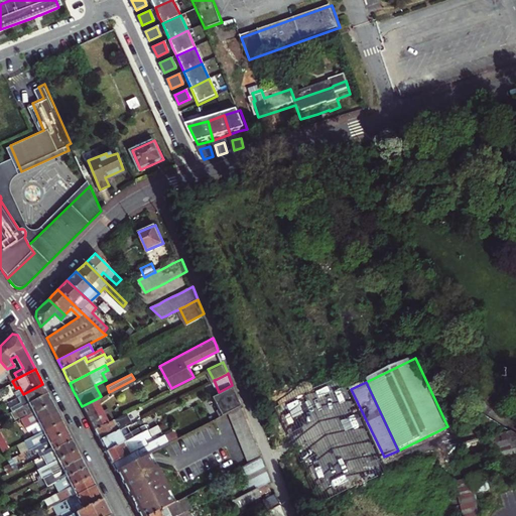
[(15,404),(17,408),(47,392),(45,388),(42,384),(23,394),(20,395),(23,400),(15,404)]
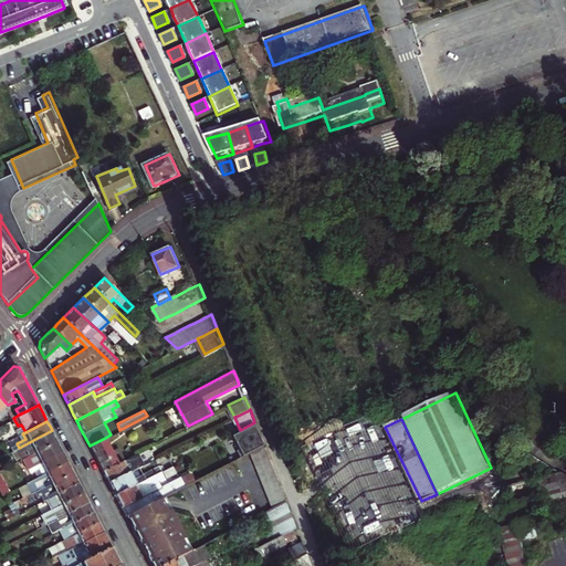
[(259,432),(254,422),(240,430),(233,433),(240,447),(238,449),(241,456),(250,451),(263,443),(259,432)]
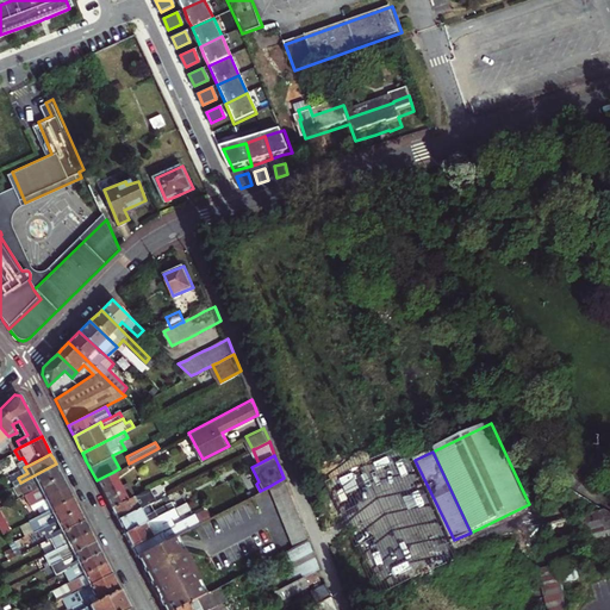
[(23,495),(25,493),(61,474),(58,470),(56,464),(20,483),(18,484),(23,492),(23,495)]
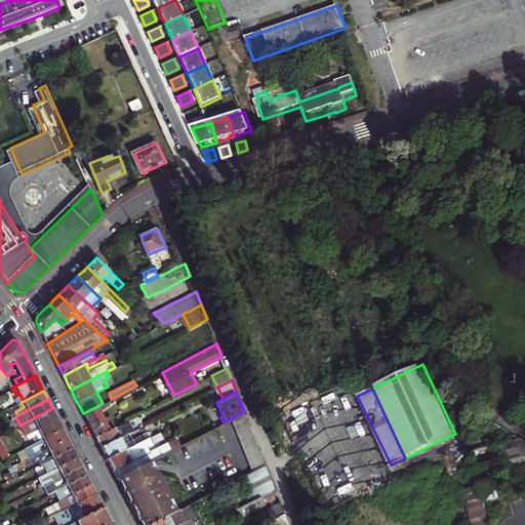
[(94,437),(109,429),(97,406),(83,413),(86,419),(94,437)]
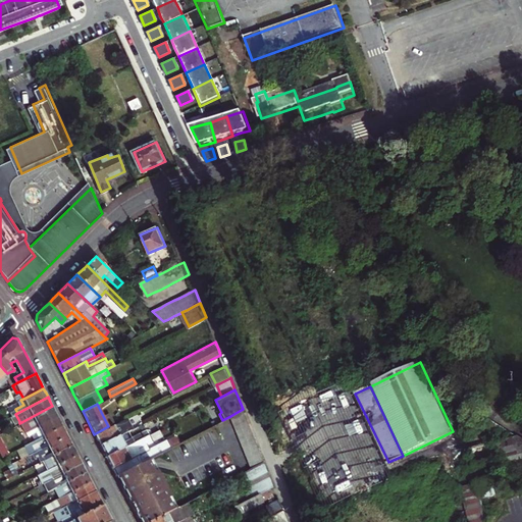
[(55,411),(52,406),(21,422),(25,431),(57,415),(55,411)]
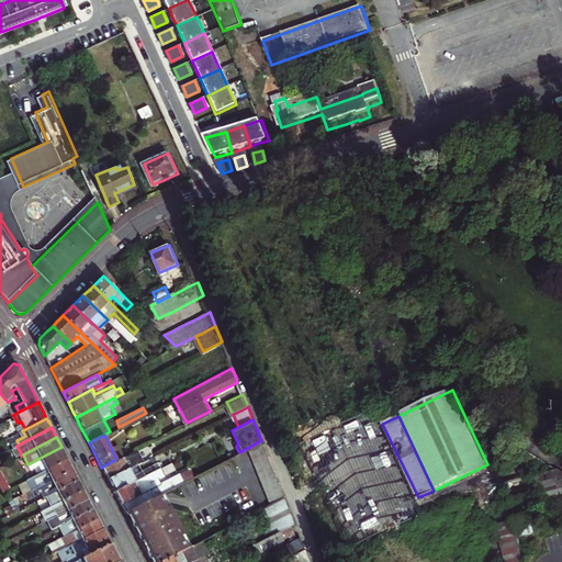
[(248,448),(270,503),(284,496),(261,440),(248,448)]
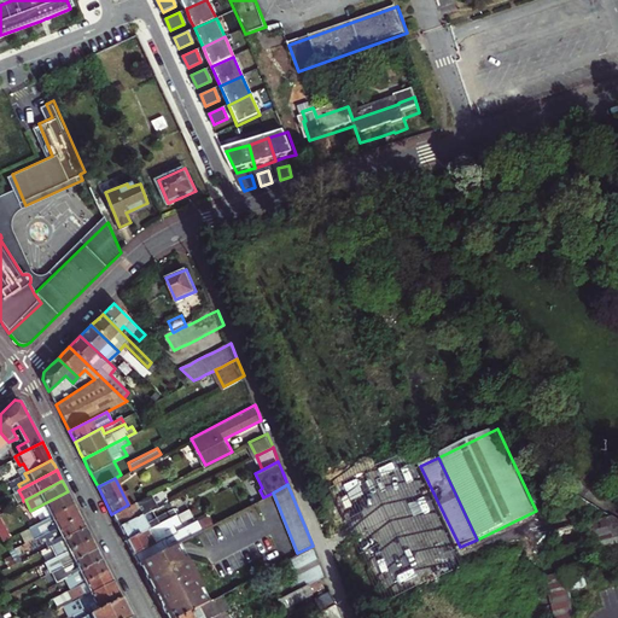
[(23,499),(18,490),(13,493),(17,501),(23,499)]
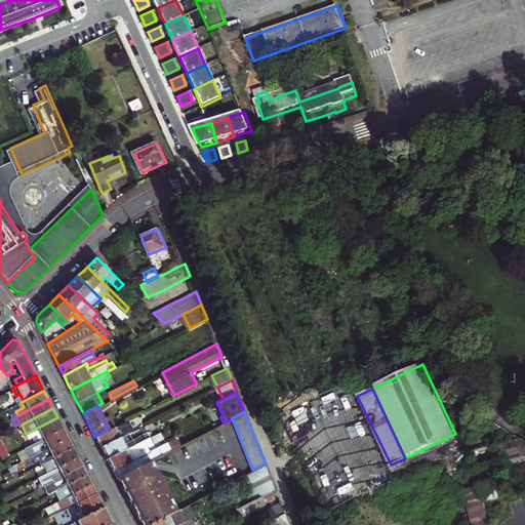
[(26,435),(28,438),(34,435),(36,441),(62,428),(59,422),(57,417),(26,434),(26,435)]
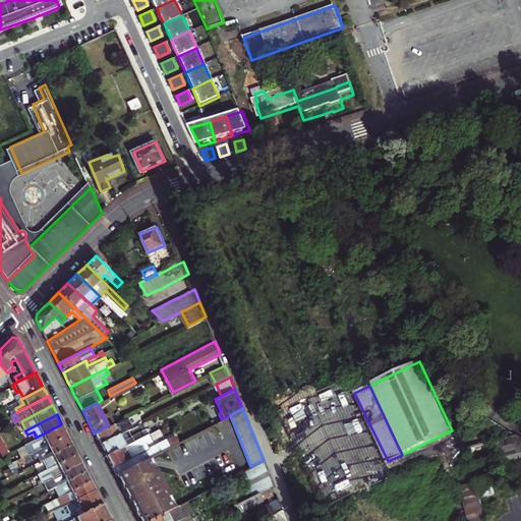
[(135,426),(129,415),(108,425),(94,433),(97,439),(100,444),(128,429),(135,426)]
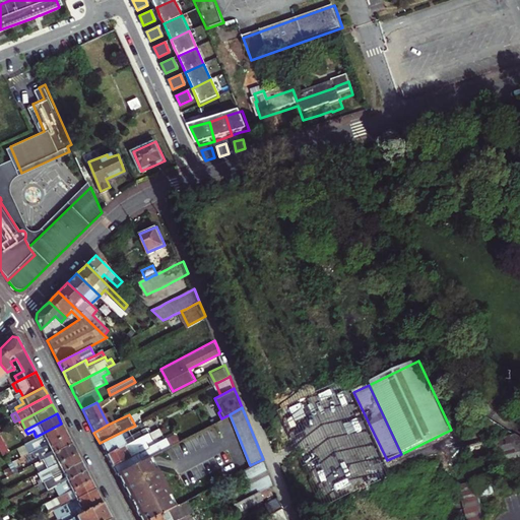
[(36,437),(22,444),(27,453),(66,433),(64,428),(61,424),(36,437)]
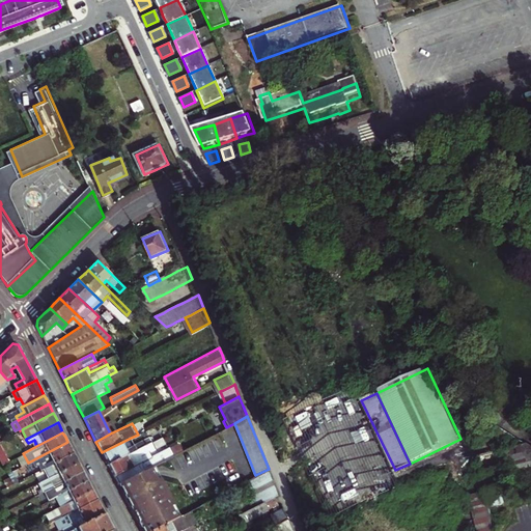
[(131,438),(102,452),(106,459),(108,465),(152,441),(149,435),(134,443),(131,438)]
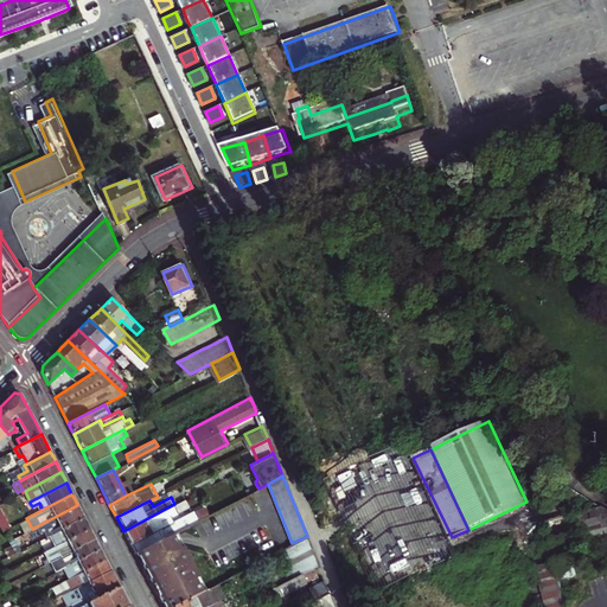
[(174,504),(123,531),(131,543),(135,553),(174,532),(199,519),(195,510),(174,521),(173,516),(179,512),(174,504)]
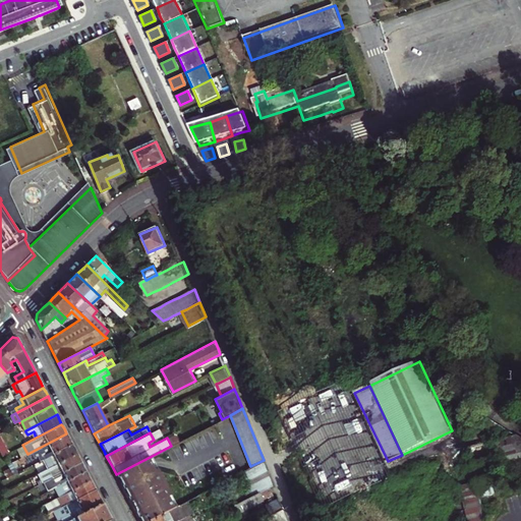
[(43,458),(71,443),(69,439),(66,433),(27,454),(30,457),(35,454),(38,460),(43,458)]
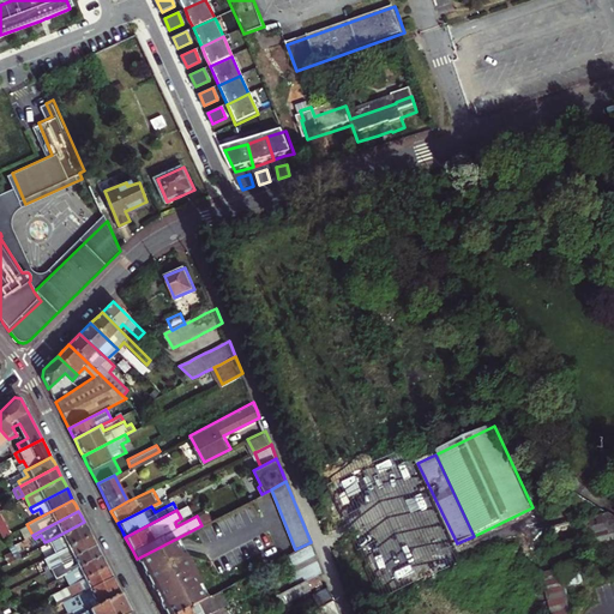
[(197,516),(202,525),(211,519),(206,511),(197,516)]
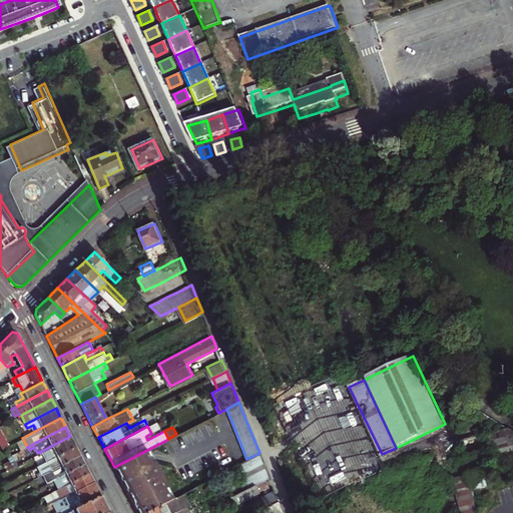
[(512,428),(511,427),(461,438),(465,457),(490,452),(493,468),(512,464),(512,428)]
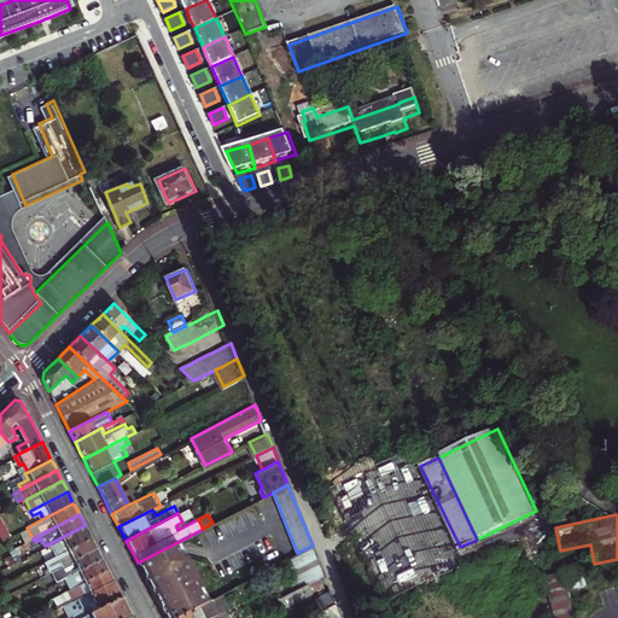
[(85,525),(51,543),(57,554),(91,536),(88,532),(85,525)]
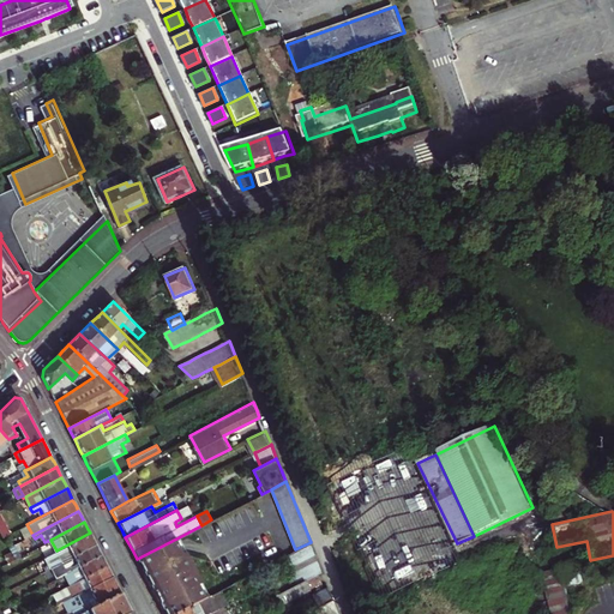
[(44,557),(50,567),(53,566),(96,545),(92,539),(90,533),(56,551),(44,557)]
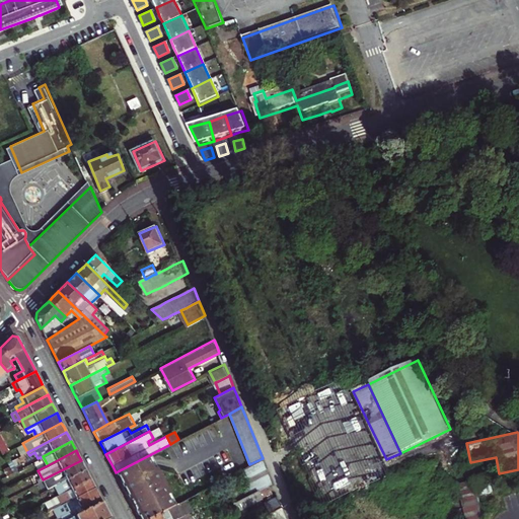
[(147,518),(175,505),(149,455),(116,472),(134,509),(139,518),(147,518)]
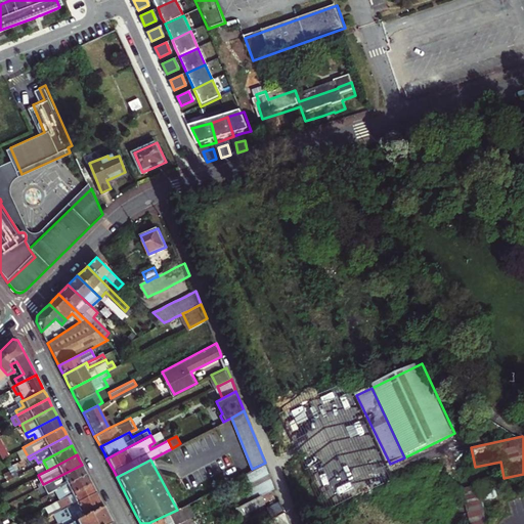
[(252,469),(243,474),(253,497),(271,488),(274,486),(265,463),(252,469)]
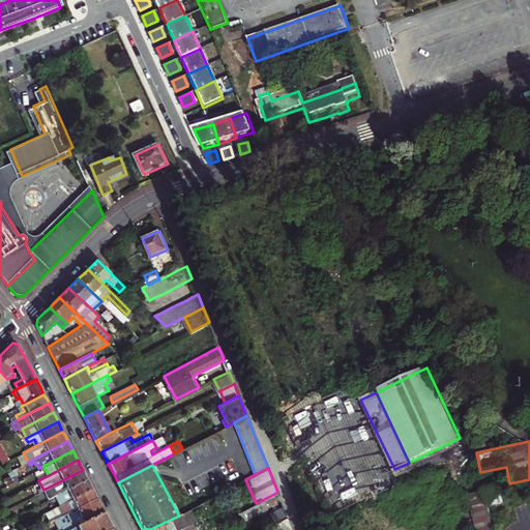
[(11,470),(6,473),(8,475),(11,482),(17,480),(11,470)]
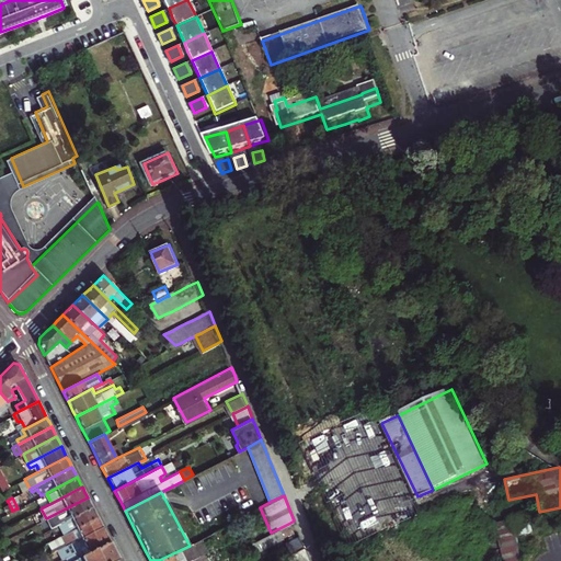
[(88,497),(48,517),(53,527),(59,524),(92,507),(90,503),(88,497)]
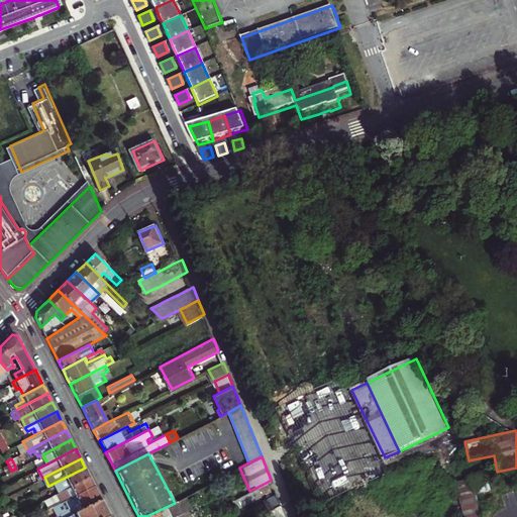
[(6,474),(11,471),(8,463),(2,468),(6,474)]
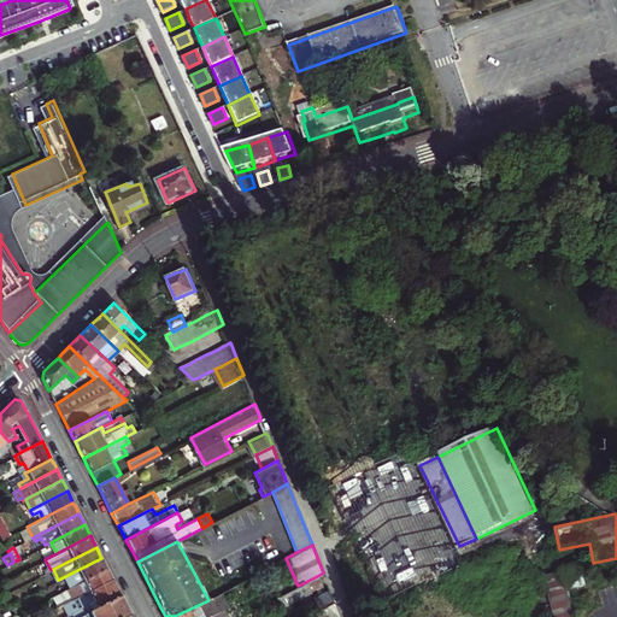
[(105,564),(101,558),(65,576),(71,586),(107,568),(105,564)]
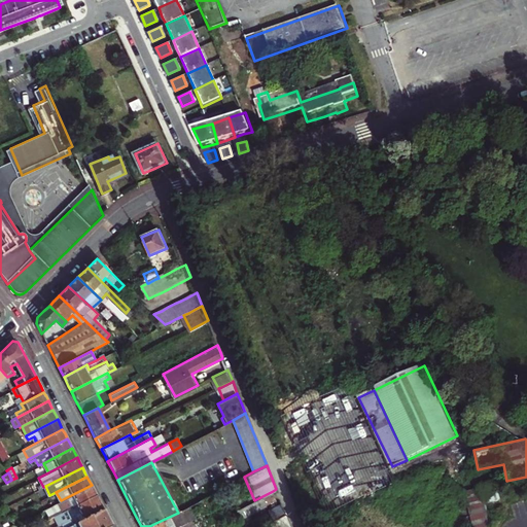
[(467,508),(472,526),(490,526),(485,504),(500,500),(496,484),(463,492),(467,508)]
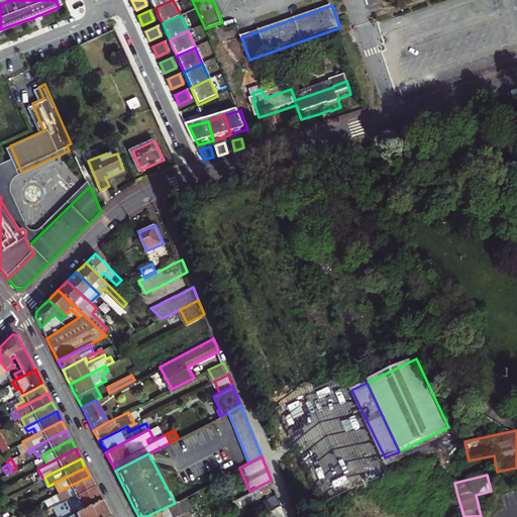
[(92,480),(90,476),(60,491),(47,497),(49,502),(46,503),(48,508),(55,505),(75,495),(94,485),(92,480)]
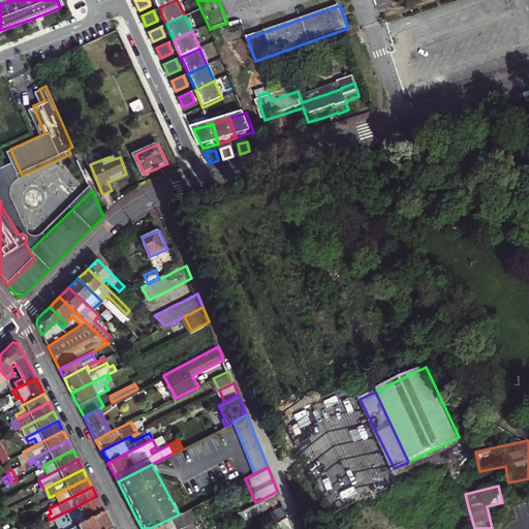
[(277,499),(274,493),(255,502),(237,511),(240,519),(267,504),(277,499)]
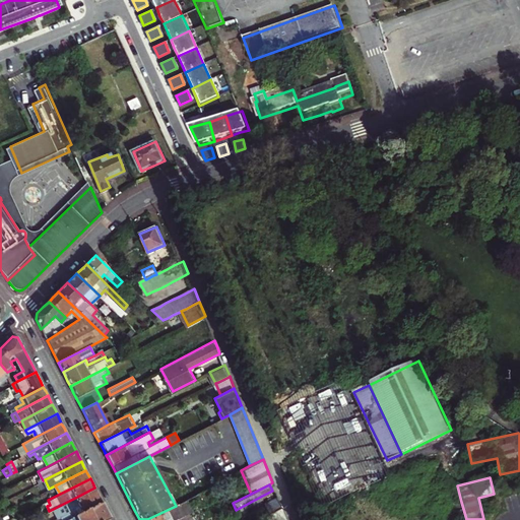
[(68,519),(103,503),(99,496),(94,488),(75,498),(55,508),(60,518),(56,519),(68,519)]
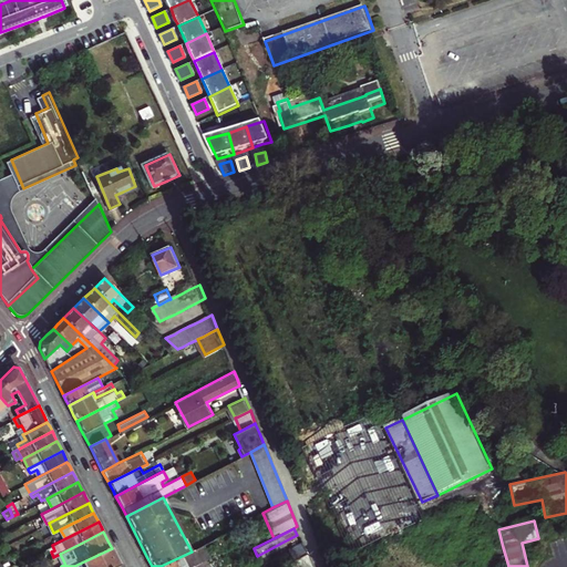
[(286,540),(257,556),(258,558),(287,543),(286,540)]
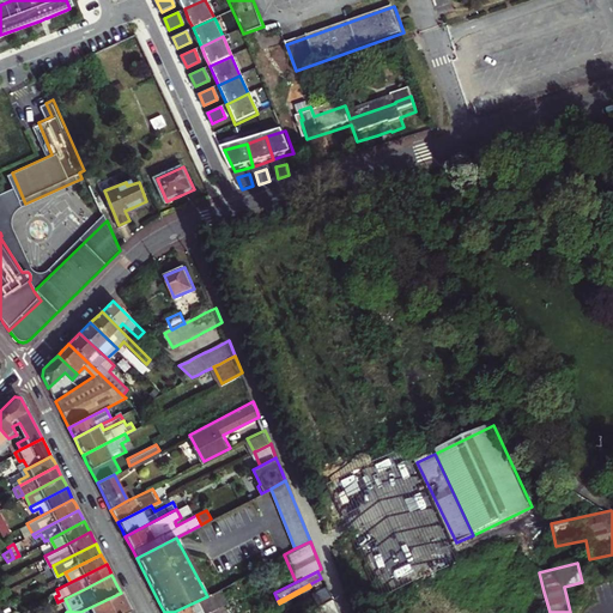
[(320,604),(333,598),(328,584),(313,592),(320,604)]
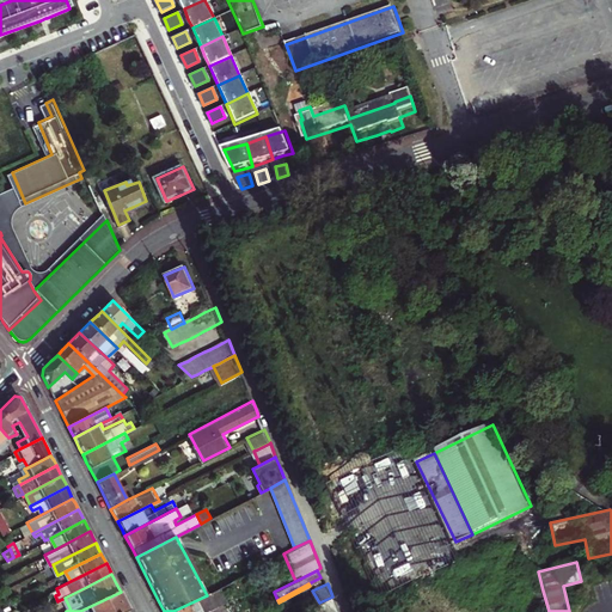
[(214,611),(231,604),(222,587),(207,595),(173,611),(201,611),(203,611),(214,611)]
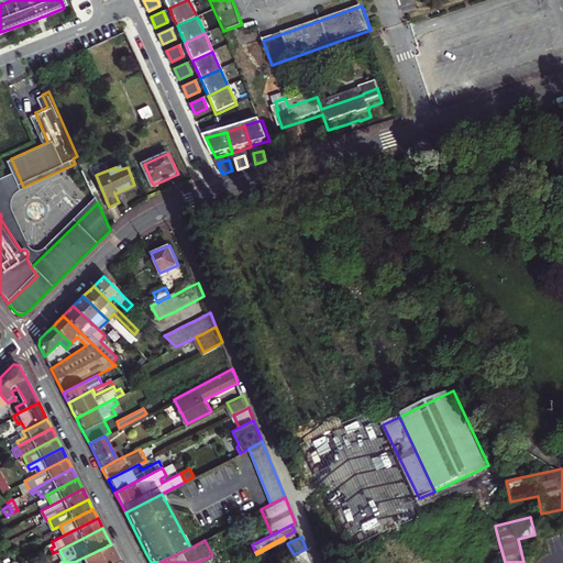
[(116,562),(120,561),(116,553),(111,544),(74,562),(116,562)]
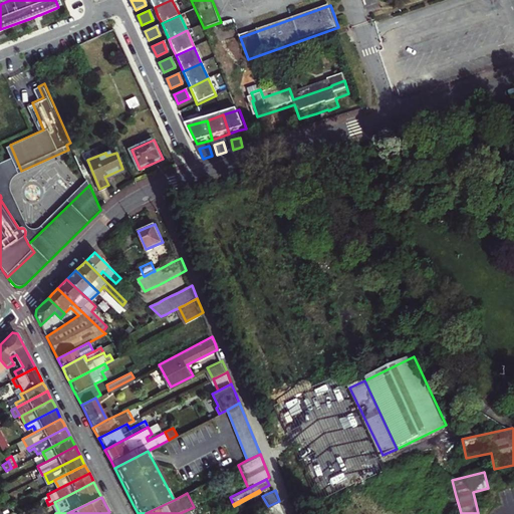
[(284,513),(279,501),(268,506),(262,510),(263,513),(284,513)]
